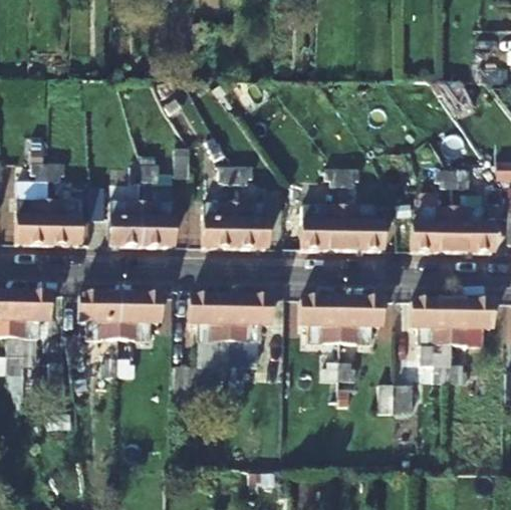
[(441,96),(454,116),(471,105),(458,85),(441,96)]
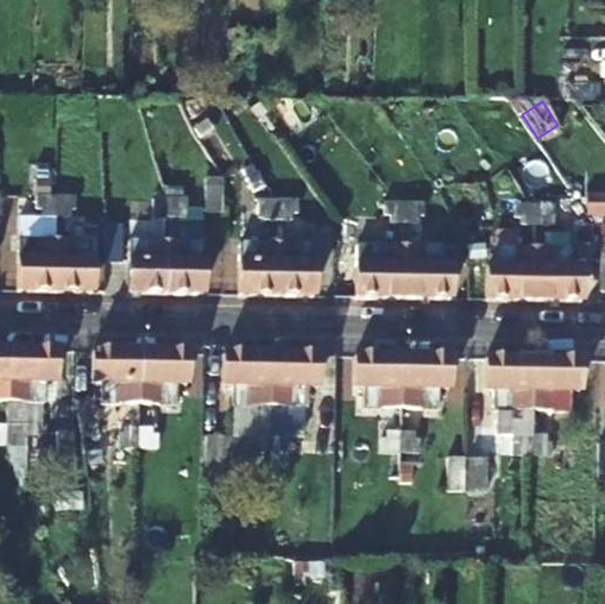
[(221,209),(221,181),(203,181),(203,209),(221,209)]
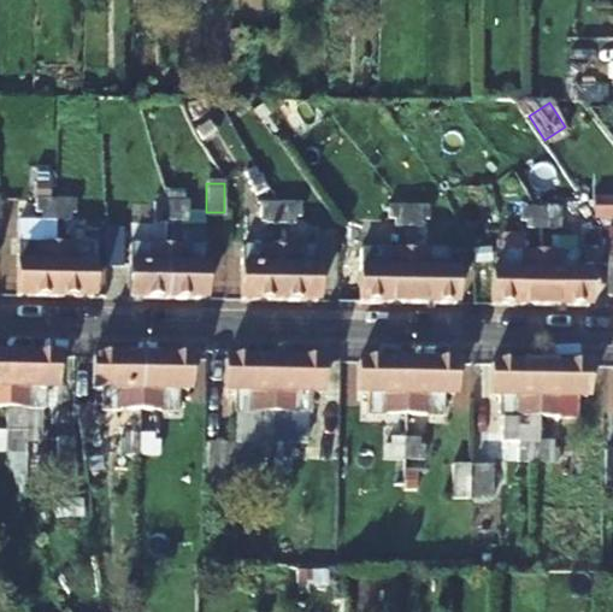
[(48,225),(48,204),(29,204),(29,217),(35,217),(35,225),(48,225)]
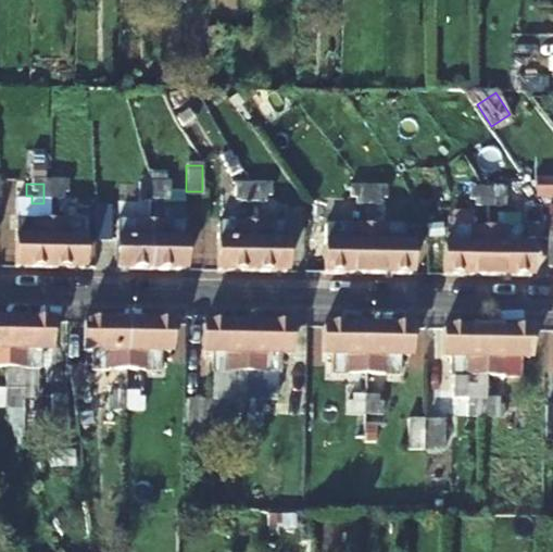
[(44,184),(44,203),(55,203),(55,196),(61,196),(61,185),(44,184)]
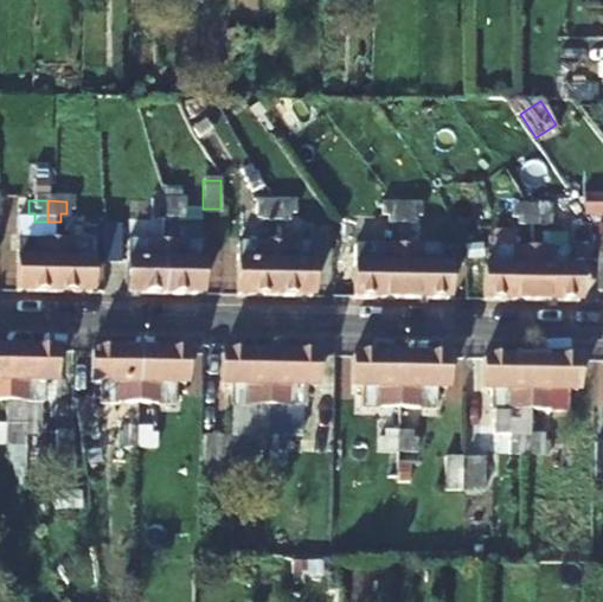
[(168,207),(166,203),(148,203),(148,215),(155,215),(155,221),(168,222),(168,207)]
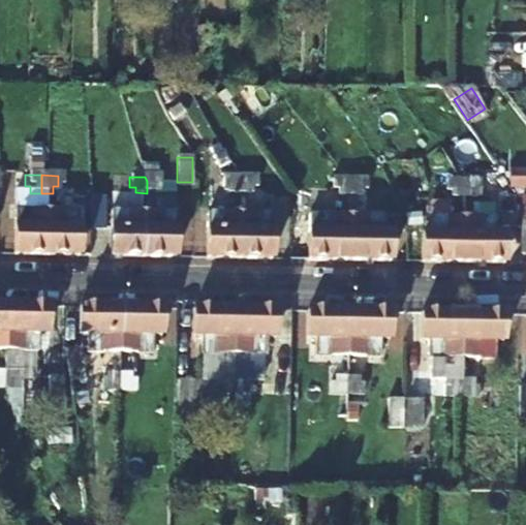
[(147,181),(147,193),(158,193),(158,187),(163,187),(163,177),(145,177),(147,181)]
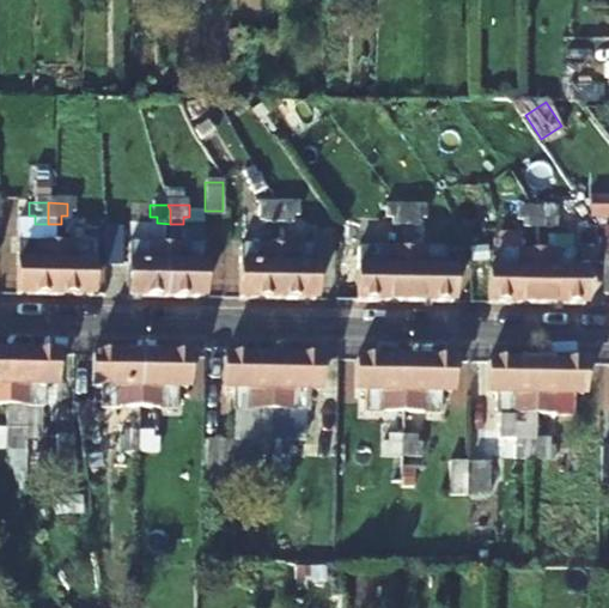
[(281,210),(279,206),(260,206),(260,217),(266,217),(266,226),(281,226),(281,210)]
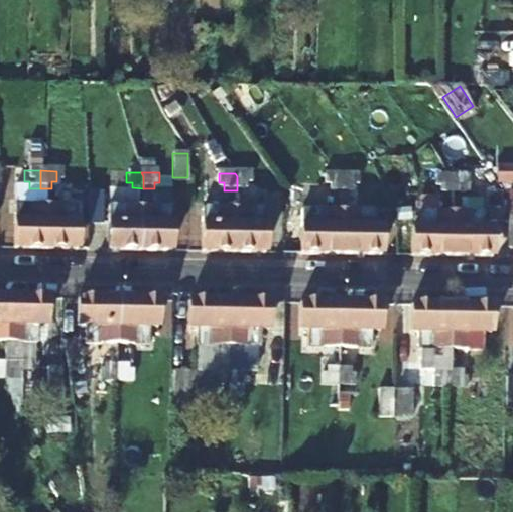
[(237,176),(237,190),(249,190),(249,184),(255,184),(255,173),(235,173),(237,176)]
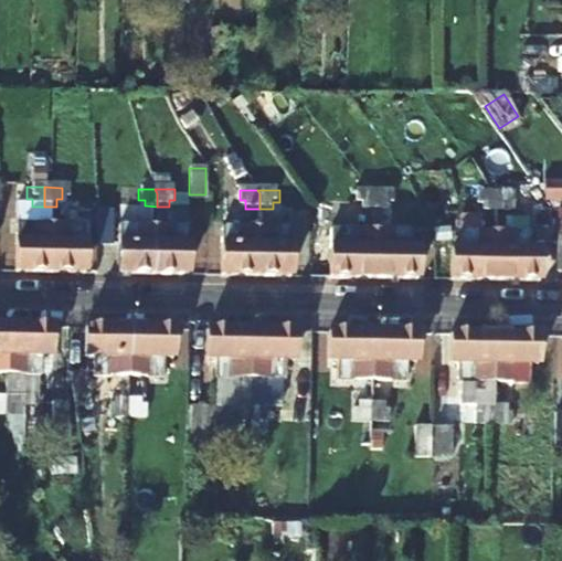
[(377,203),(368,191),(358,190),(358,202),(363,202),(363,209),(377,209),(377,203)]
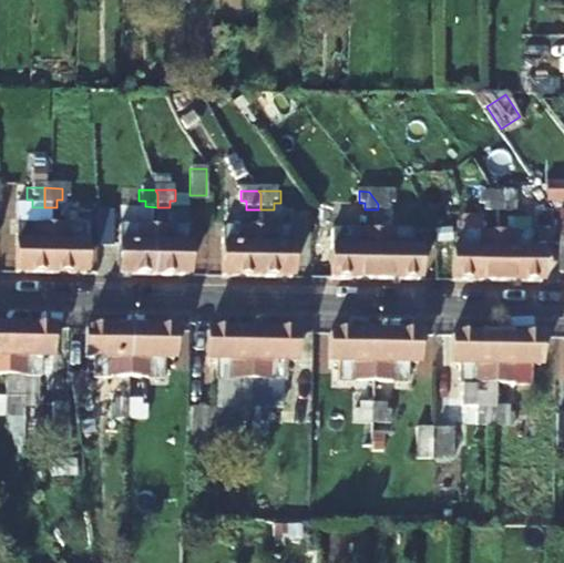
[(378,204),(378,210),(391,210),(391,203),(398,203),(398,192),(369,192),(378,204)]
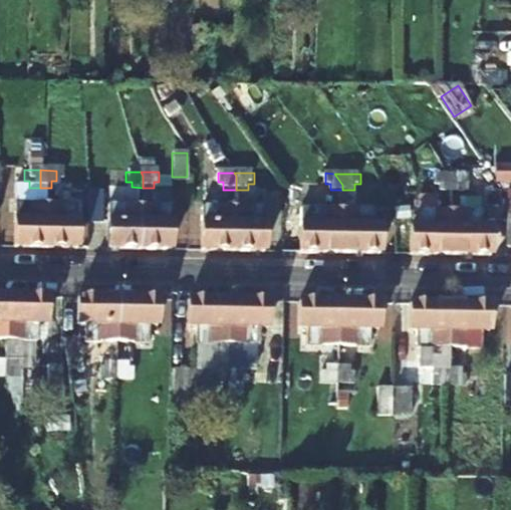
[(453,181),(449,176),(436,176),(436,185),(440,185),(440,192),(452,192),(453,181)]
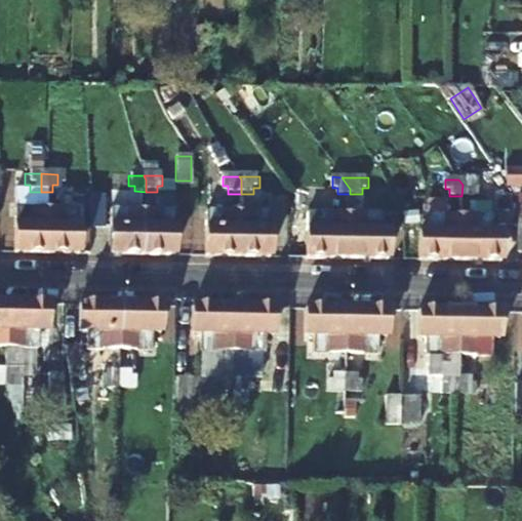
[(463,185),(462,196),(475,196),(475,189),(481,189),(481,179),(458,179),(463,185)]
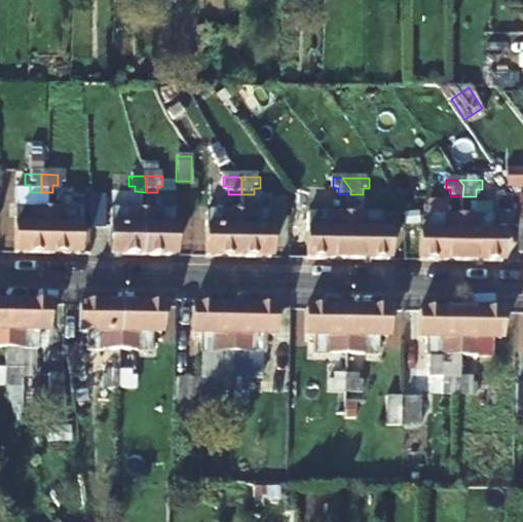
[(292,220),(292,192),(277,192),(276,220),(292,220)]
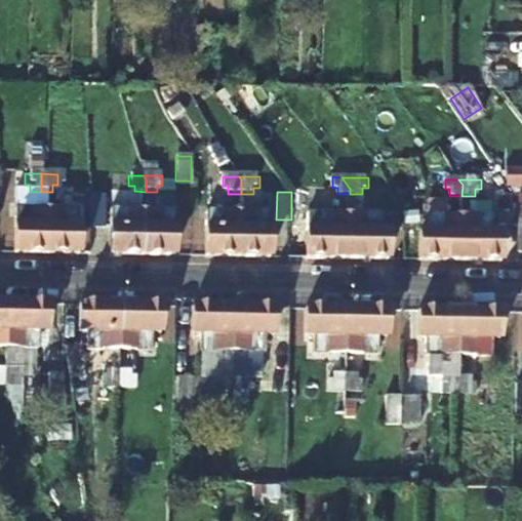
[(107,196),(93,195),(92,226),(106,226),(107,196)]
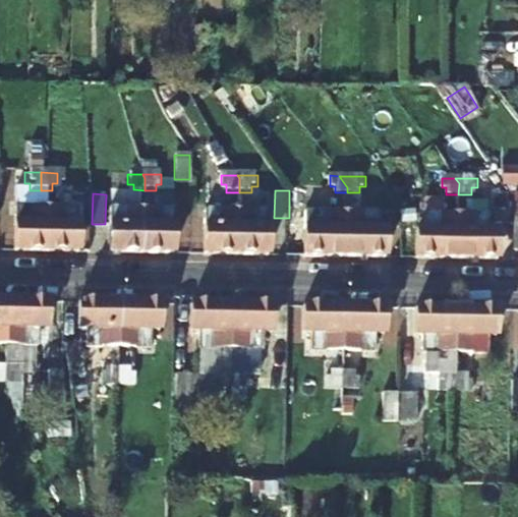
[(238,253),(268,254),(269,229),(273,230),(273,213),(270,213),(270,195),(255,195),(255,214),(239,213),(238,253)]
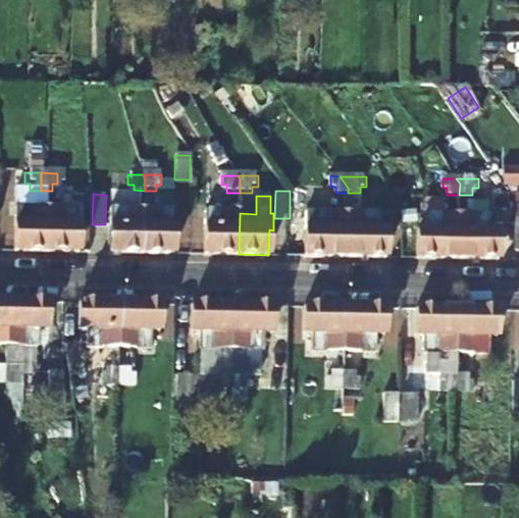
[(49,210),(32,210),(32,208),(16,207),(16,225),(18,225),(17,250),(49,251),(49,210)]
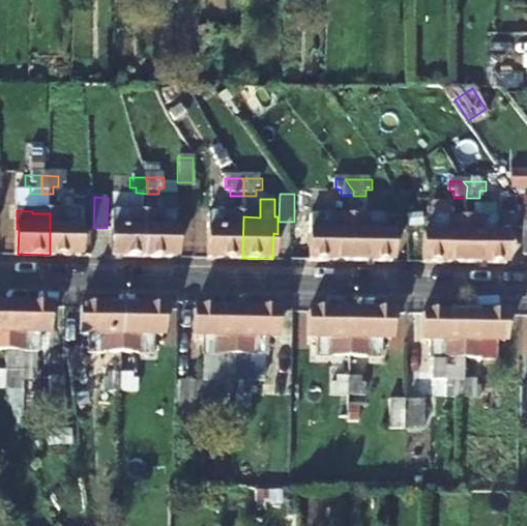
[(50,255),(82,256),(82,230),(84,230),(85,212),(65,212),(65,213),(50,213),(50,255)]
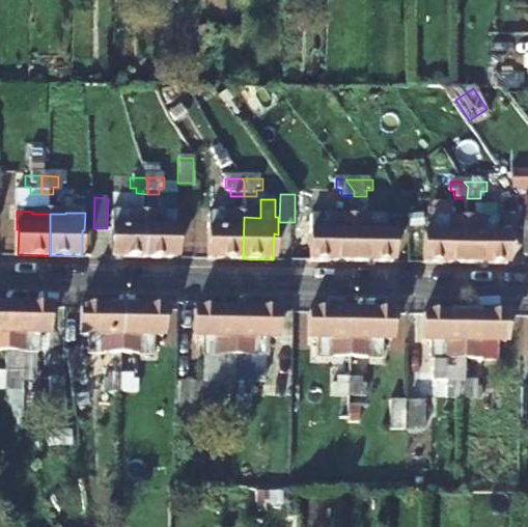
[(147,257),(147,216),(130,216),(130,214),(112,214),(112,229),(113,229),(113,256),(147,257)]
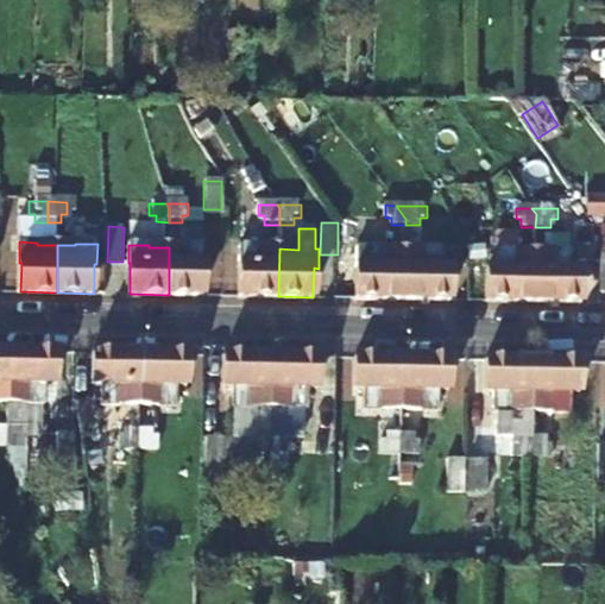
[(169,295),(205,295),(205,264),(207,264),(208,246),(188,245),(188,249),(169,247),(169,295)]
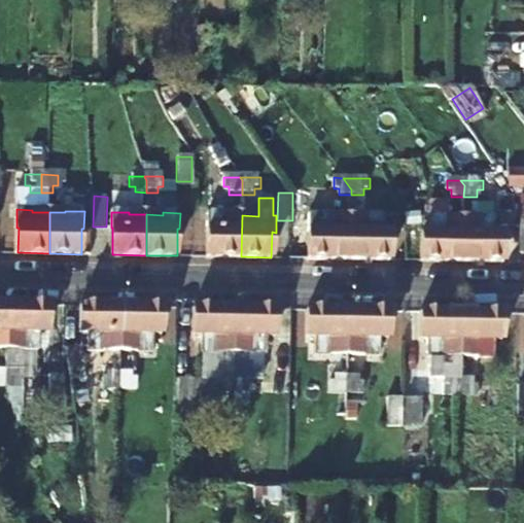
[(241,256),(242,215),(225,215),(225,214),(208,213),(208,231),(210,231),(209,256),(241,256)]
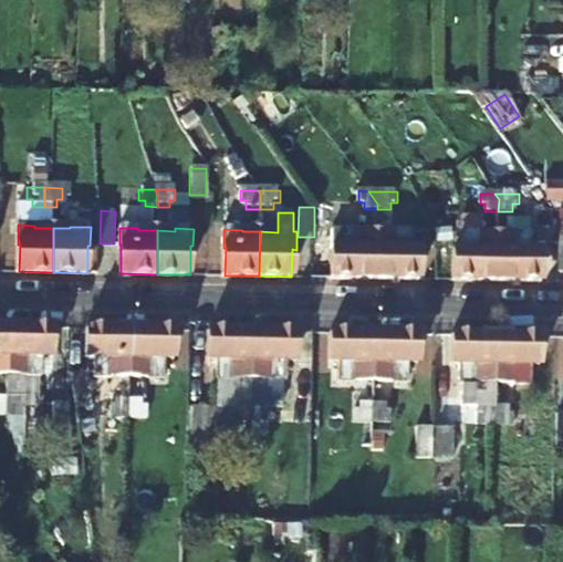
[(376,278),(377,232),(360,232),(360,230),(341,230),(341,248),(332,248),(332,278),(376,278)]
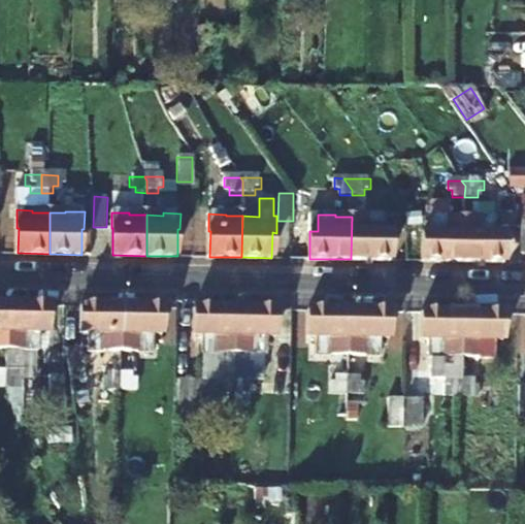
[(351,259),(391,260),(391,233),(384,233),(385,216),(369,215),(369,218),(352,217),(351,259)]
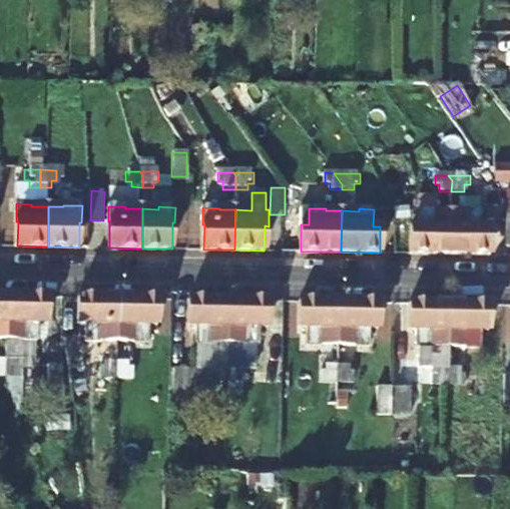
[(450,255),(451,211),(435,211),(436,209),(418,209),(418,227),(411,226),(411,252),(450,255)]
